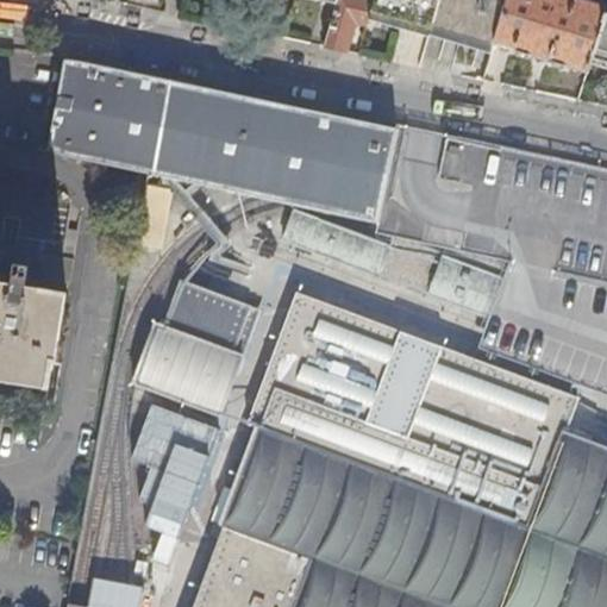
[(355,20),(367,23),(370,10),(373,0),(336,0),(335,2),(323,44),(345,49),(355,20)]
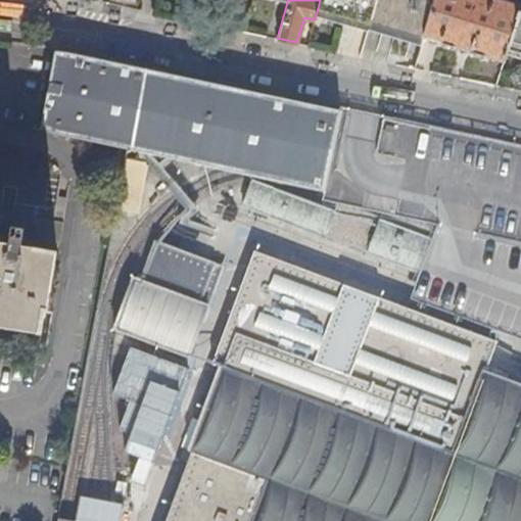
[(320,0),(318,8),(368,24),(374,0),(320,0)]
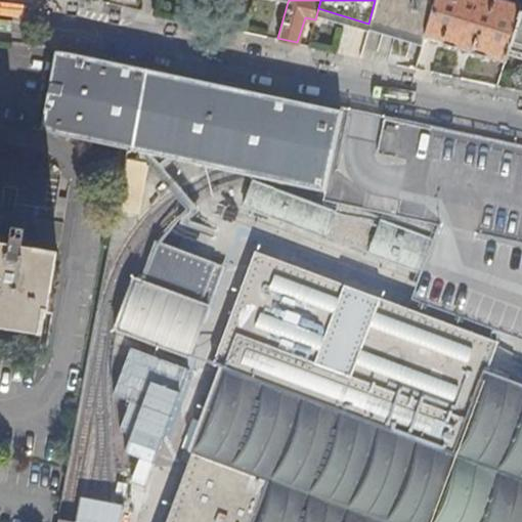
[(375,0),(368,24),(372,25),(372,23),(423,38),(433,0),(375,0)]
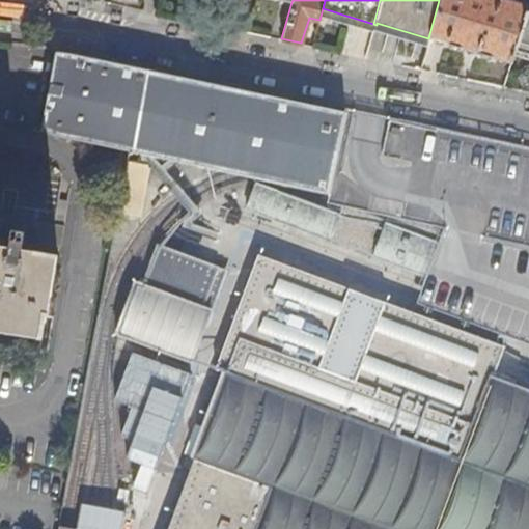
[(439,0),(428,38),(510,62),(514,50),(528,6),(528,0),(439,0)]
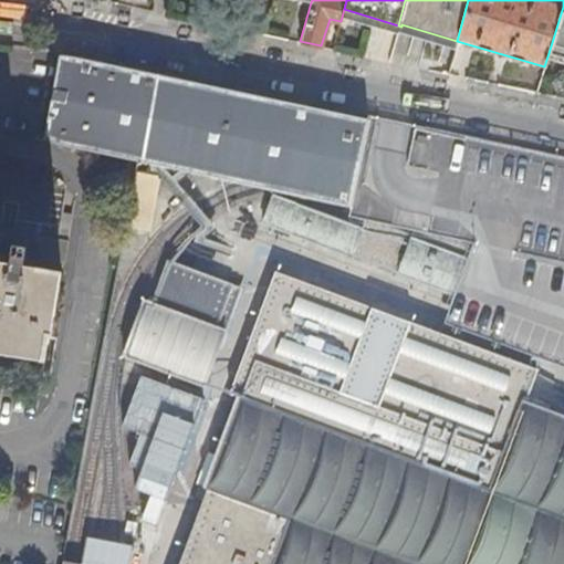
[(563,7),(549,53),(563,58),(563,7)]
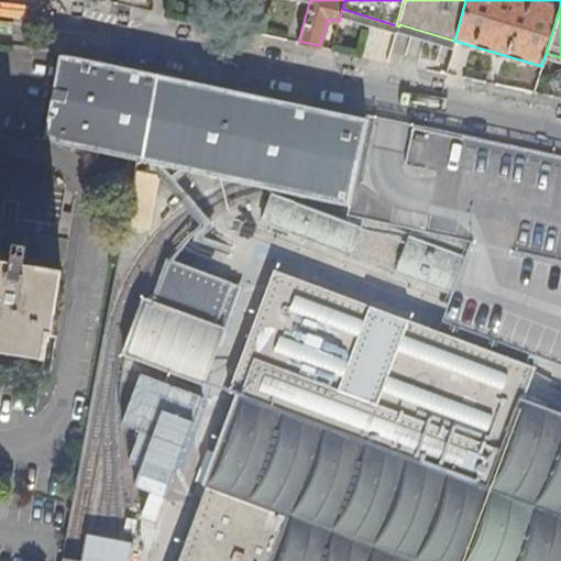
[(350,204),(366,118),(54,53),(42,134),(56,143),(246,183),(350,204)]
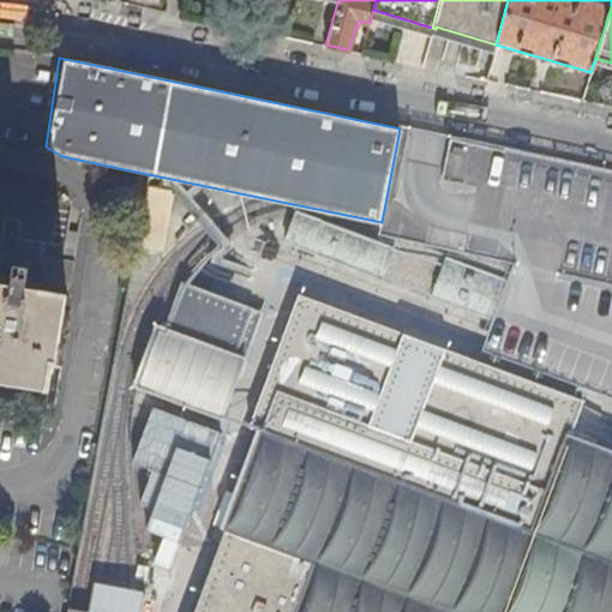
[(611,168),(401,123),(400,129),(382,222),(379,233),(396,237),(450,249),(454,239),(511,261),(510,262),(513,262),(611,283),(611,168)]
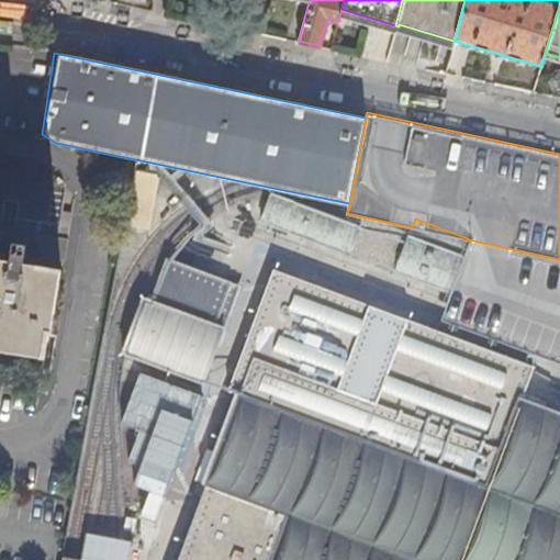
[(156,175),(132,170),(122,222),(147,227),(155,189),(153,189),(156,175)]
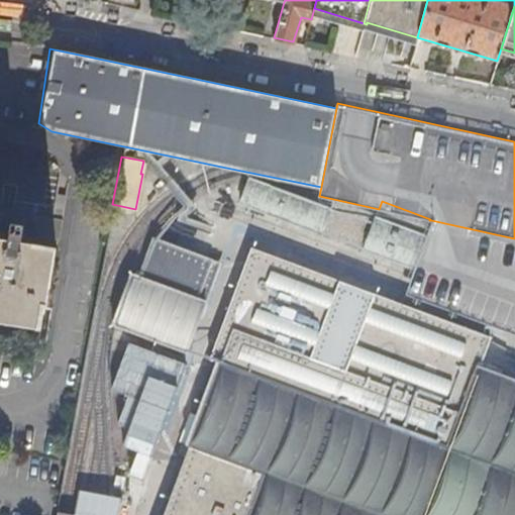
[(249,177),(239,202),(410,266),(429,220),(430,219),(382,201),(379,209),(333,199),(330,207),(249,177)]
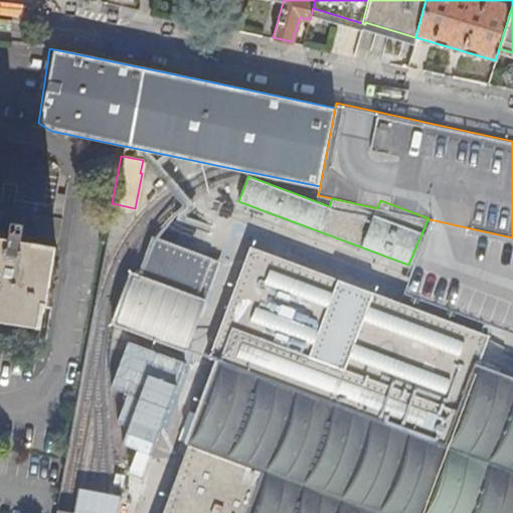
[(512,237),(430,219),(404,278),(399,290),(512,332),(512,237)]
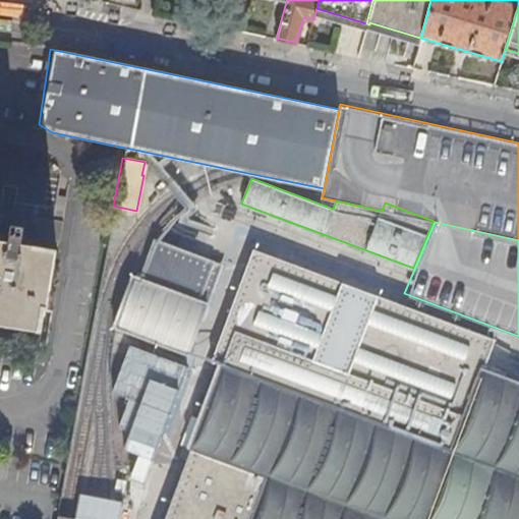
[(0,324),(41,331),(45,307),(47,308),(56,249),(19,243),(22,226),(11,224),(8,241),(0,239),(0,324)]
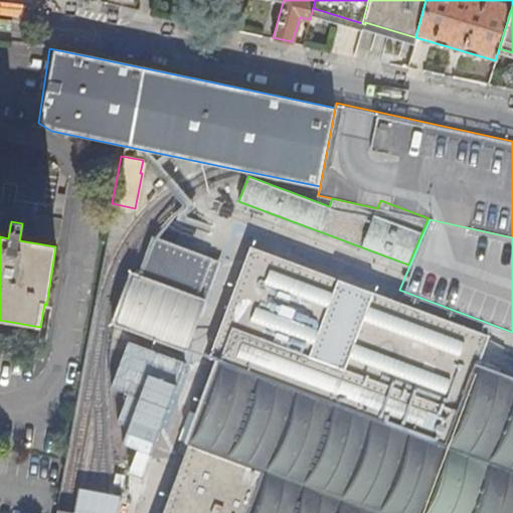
[(113,322),(184,349),(203,300),(194,296),(208,260),(153,238),(138,276),(131,274),(113,322)]
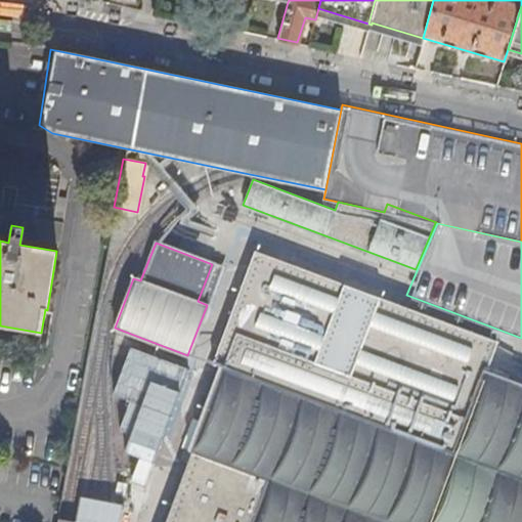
[(521,521),(521,384),(484,371),(490,355),(495,341),(254,252),(212,363),(219,365),(188,447),(192,449),(165,521),(521,521)]
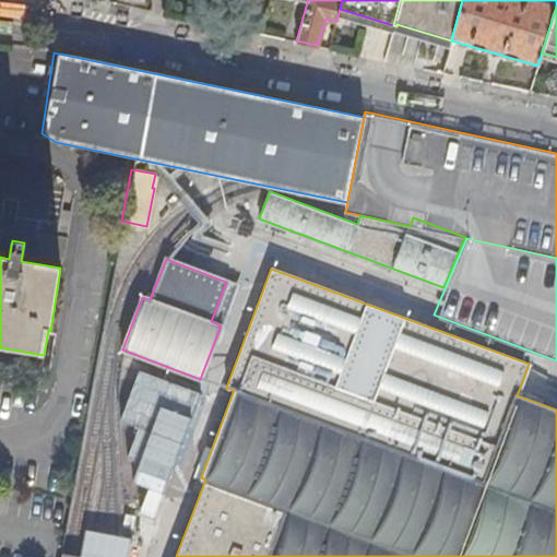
[(211,321),(221,326),(235,285),(226,282),(211,321)]
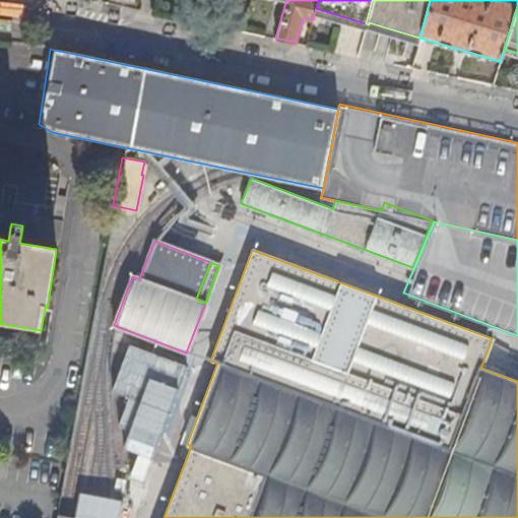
[(111,392),(160,403),(169,368),(119,355),(111,392)]
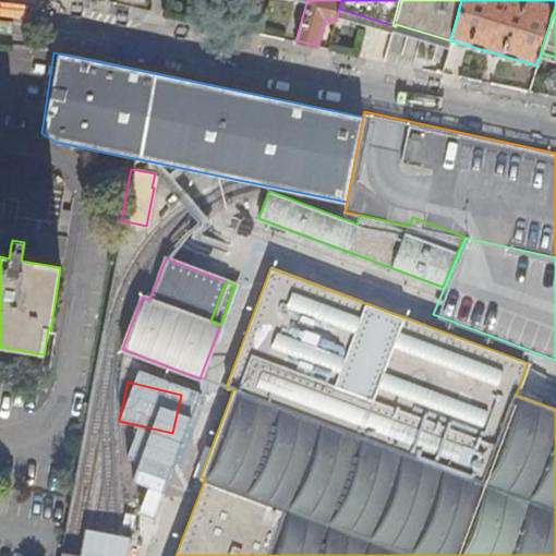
[(118,449),(119,493),(155,492),(154,448),(118,449)]
